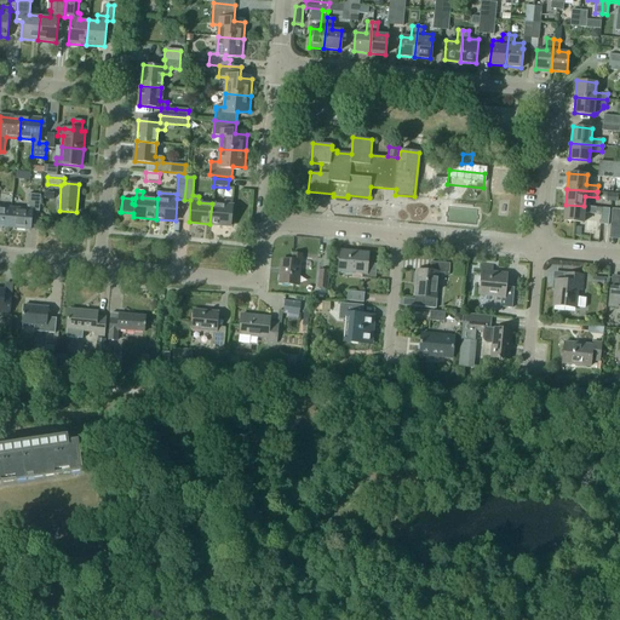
[(12,208),(10,228),(30,230),(32,211),(39,212),(40,196),(28,195),(27,210),(12,208)]
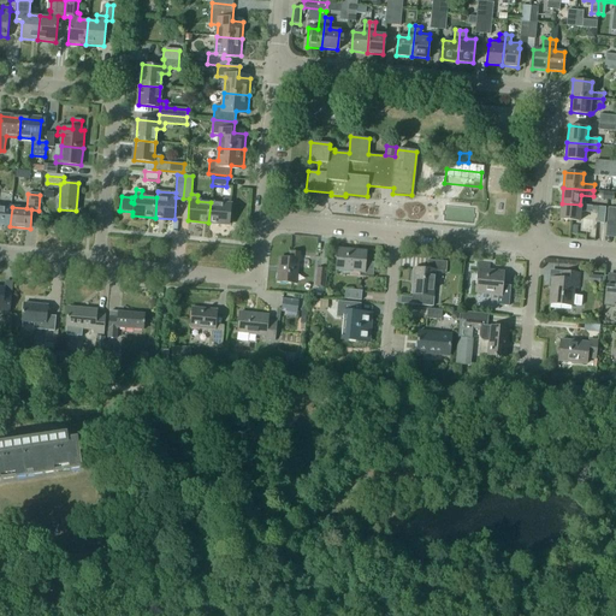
[(211,202),(208,223),(229,224),(231,205),(230,203),(231,197),(225,197),(225,203),(211,202)]
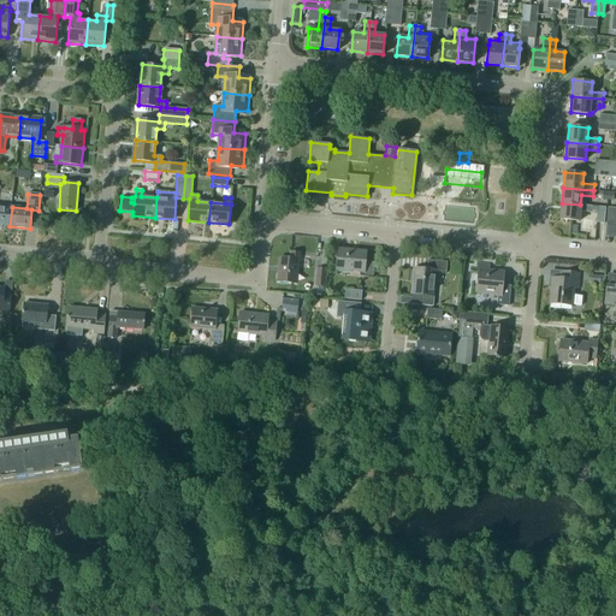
[(580,211),(597,212),(596,223),(604,223),(605,207),(580,205),(562,203),(561,219),(579,220),(580,211)]
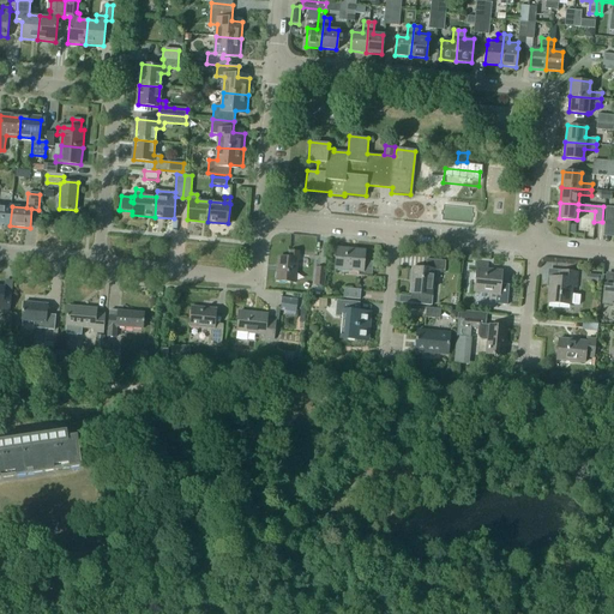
[(10,226),(12,206),(0,204),(0,227),(2,228),(2,226),(10,226)]
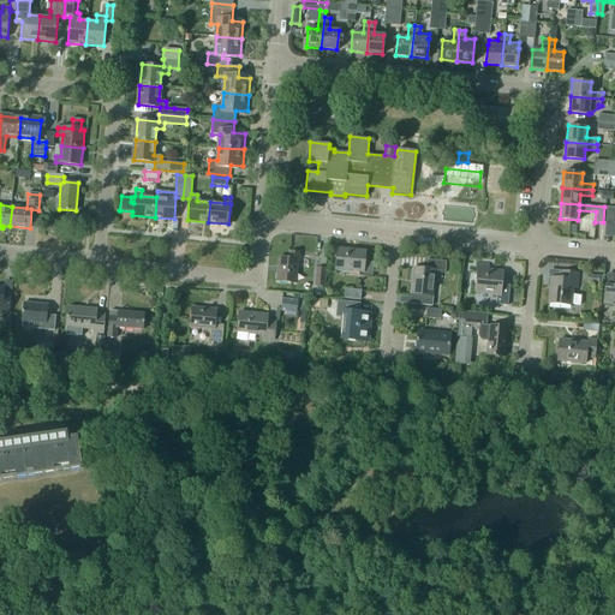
[(364,262),(364,252),(338,250),(335,269),(359,270),(359,275),(372,276),(374,262),(364,262)]
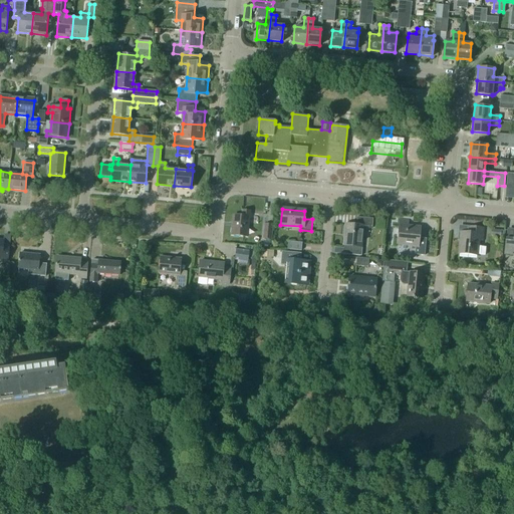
[(241,216),(234,215),(232,235),(247,236),(249,217),(250,217),(250,212),(242,211),(241,216)]
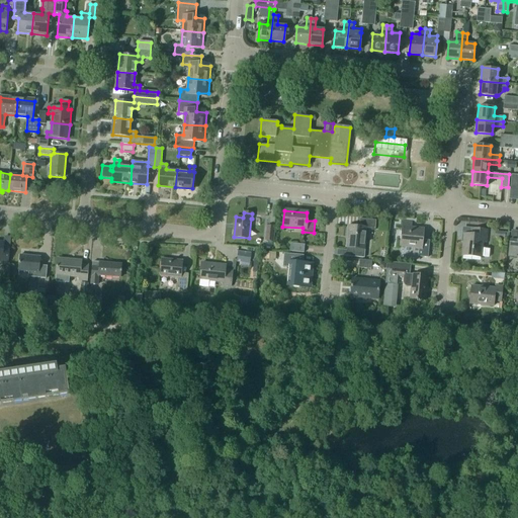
[(360,219),(359,228),(347,227),(345,246),(349,247),(348,256),(364,257),(365,248),(363,248),(365,228),(375,229),(376,221),(360,219)]
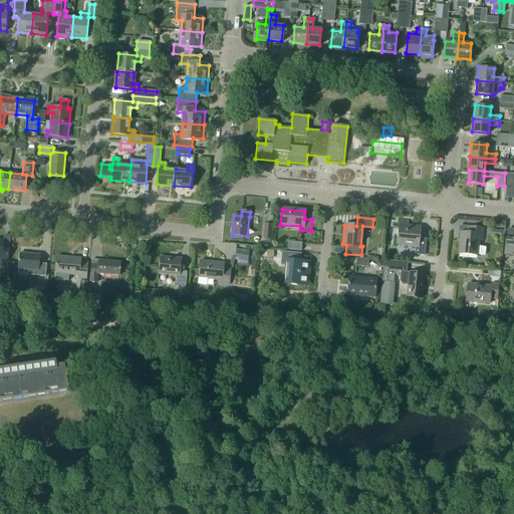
[(409,250),(415,250),(415,254),(425,255),(426,238),(420,238),(421,227),(408,225),(409,221),(399,220),(398,241),(410,242),(409,250)]
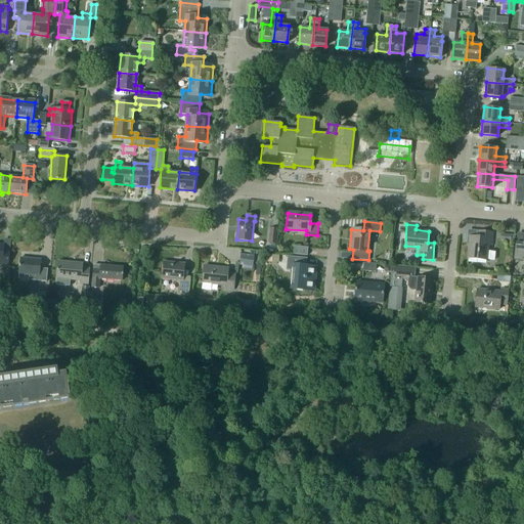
[(276,244),(277,228),(269,227),(268,243),(276,244)]
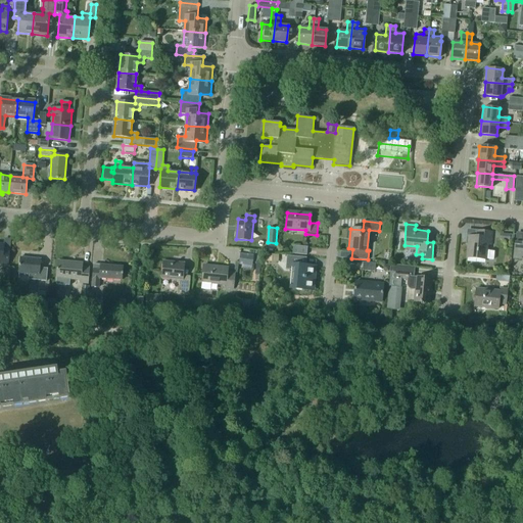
[(469,235),(467,257),(486,259),(486,258),(493,258),(494,250),(487,250),(487,244),(491,244),(492,231),(478,230),(478,236),(469,235)]
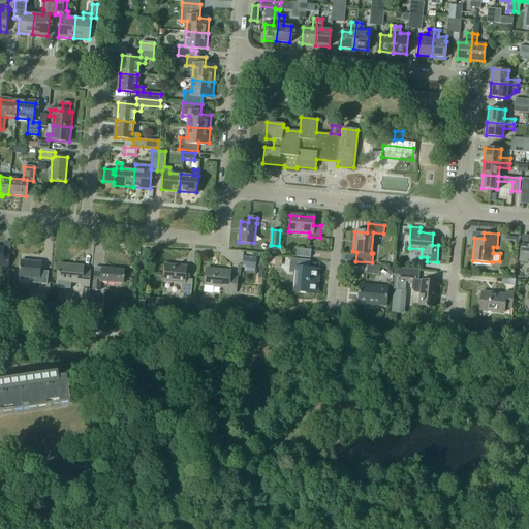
[(528,237),(528,238),(528,246),(521,245),(519,260),(527,261),(527,258),(528,258),(528,237)]
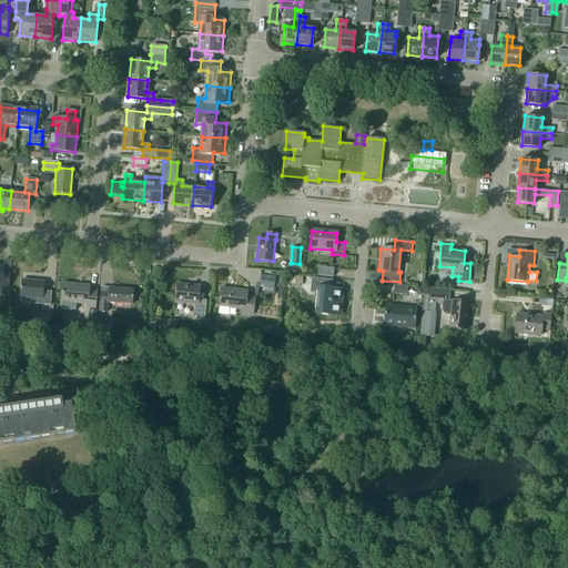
[(0,264),(0,286),(8,287),(10,272),(2,271),(3,265),(0,264)]
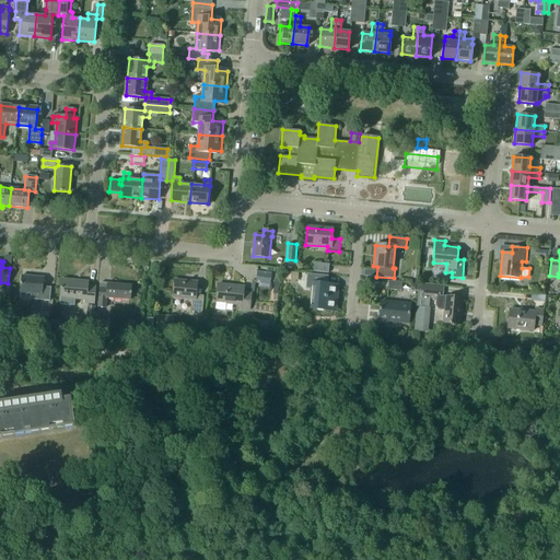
[(328,272),(329,264),(313,263),(313,271),(328,272)]
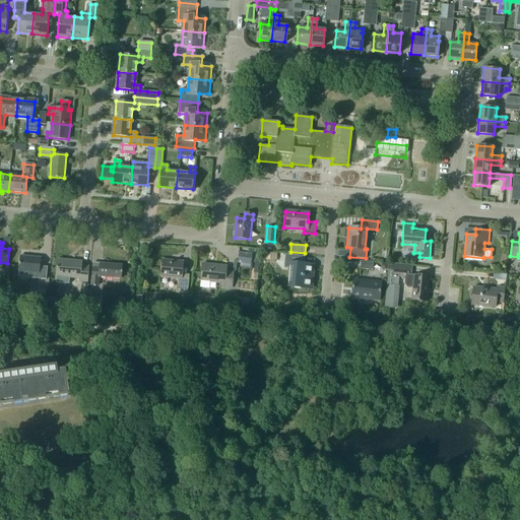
[(259,255),(239,252),(237,263),(251,265),(251,263),(258,264),(259,255)]
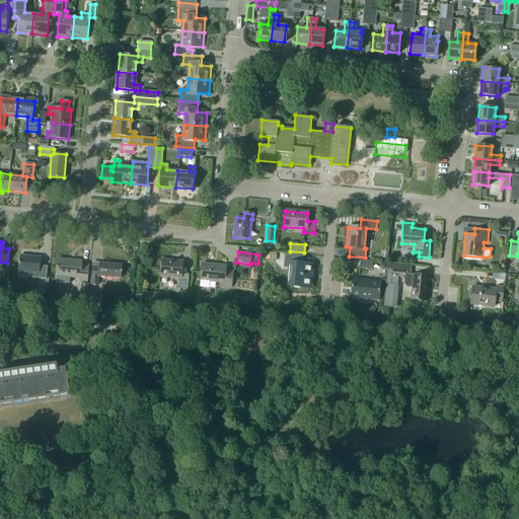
[(277,253),(264,252),(263,260),(276,261),(277,253)]
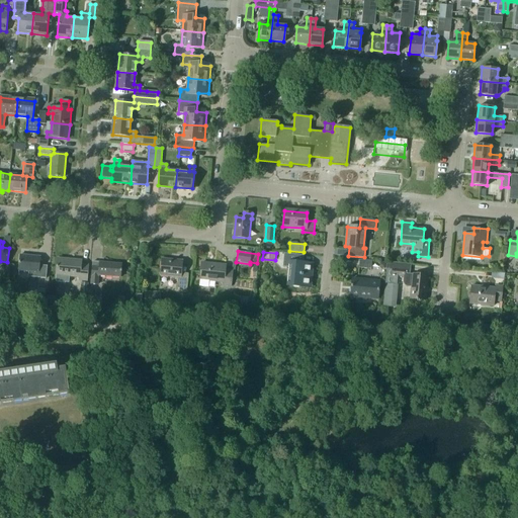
[(303,263),(304,255),(284,253),(282,266),(292,267),(290,284),(309,286),(311,264),(303,263)]
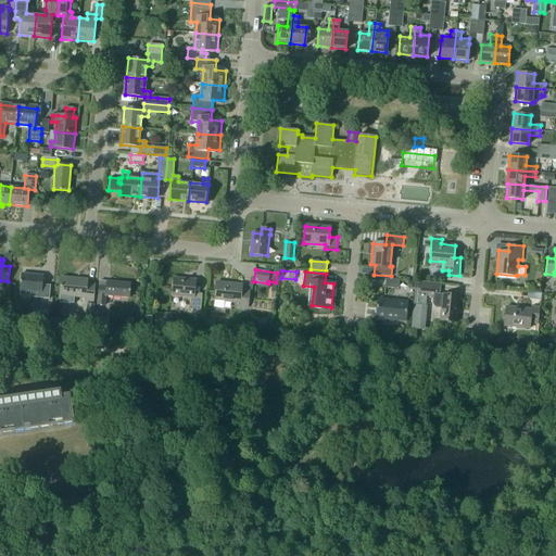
[(21,274),(20,290),(30,291),(30,298),(49,299),(50,286),(42,285),(42,276),(21,274)]
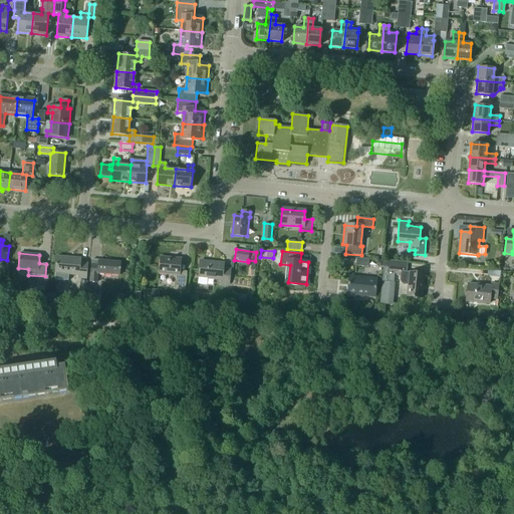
[(56,256),(55,273),(78,275),(77,279),(85,279),(87,263),(80,263),(81,259),(56,256)]
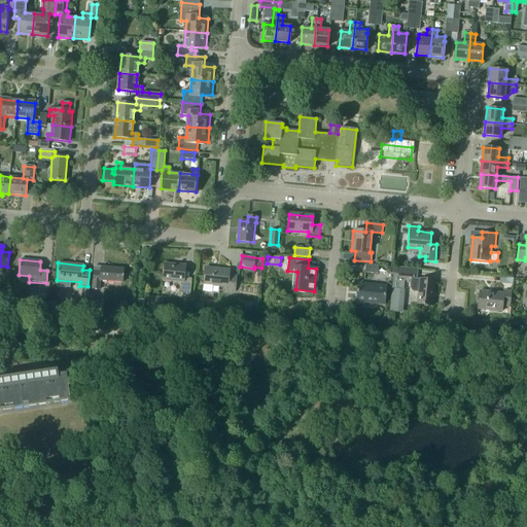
[(165,264),(163,280),(181,282),(180,294),(190,294),(191,279),(184,278),(185,266),(165,264)]
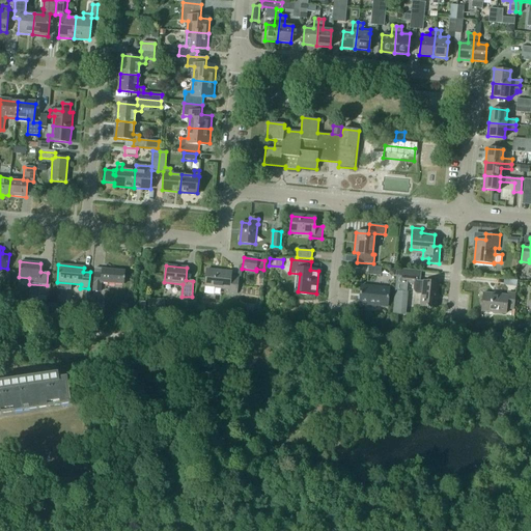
[(380,275),(381,267),(369,266),(368,274),(380,275)]
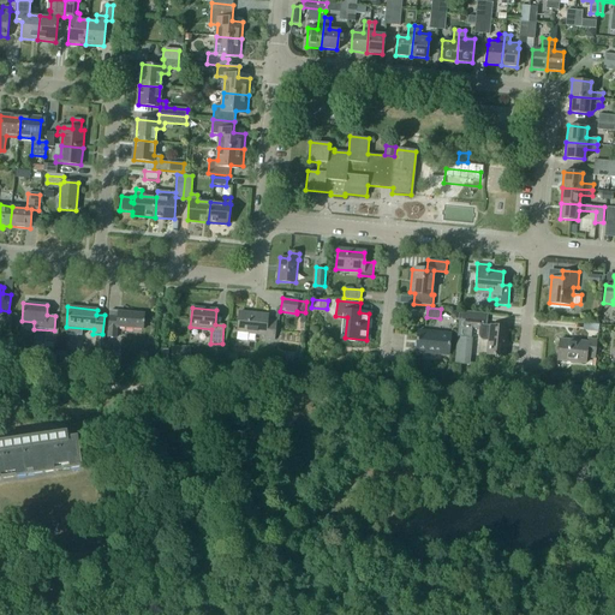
[(477,312),(459,310),(459,320),(460,320),(455,363),(469,364),(472,329),(479,329),(479,333),(479,335),(481,338),(482,339),(483,340),(488,341),(487,354),(506,356),(507,327),(483,324),(484,322),(481,320),(477,320),(477,312)]
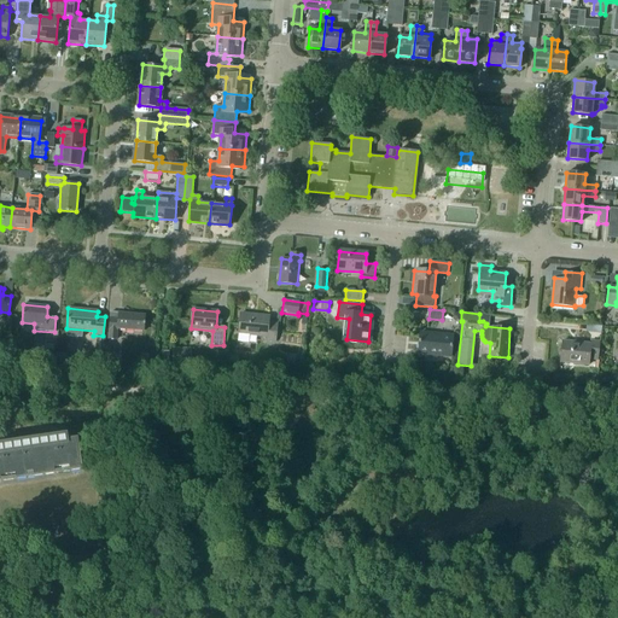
[(145,315),(118,313),(110,313),(109,330),(109,338),(117,339),(117,328),(144,331),(145,315)]
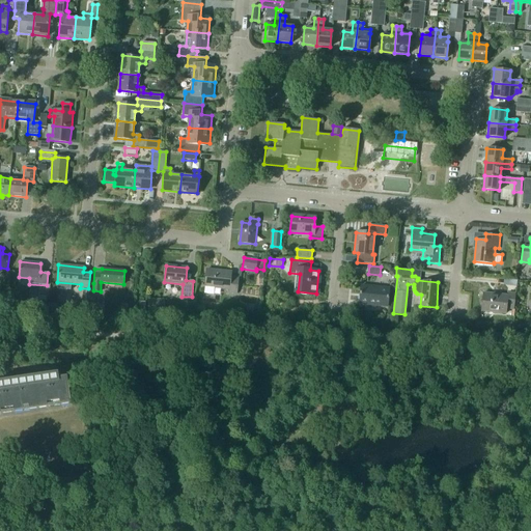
[(231,276),(231,271),(206,270),(204,294),(214,295),(215,288),(230,289),(229,292),(238,294),(239,277),(231,276)]
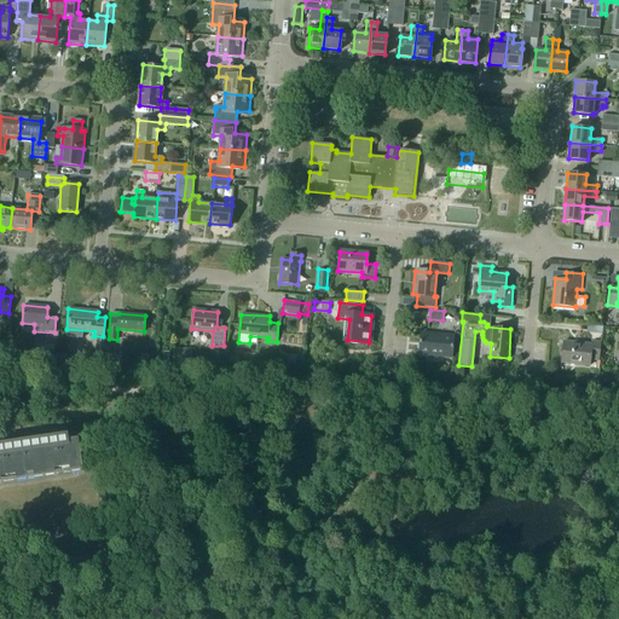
[(452,357),(453,335),(422,333),(420,353),(452,357)]
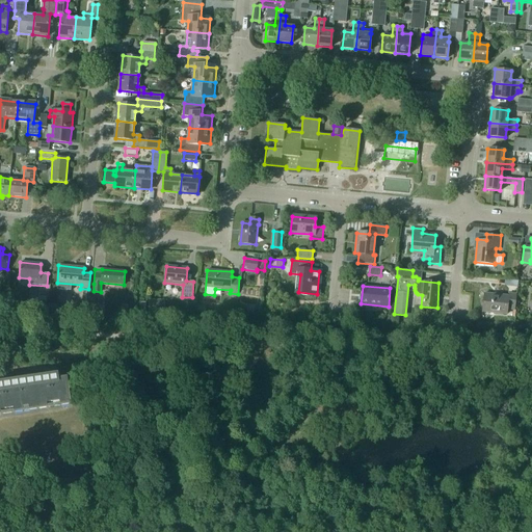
[(90,291),(83,290),(81,312),(88,312),(90,291)]
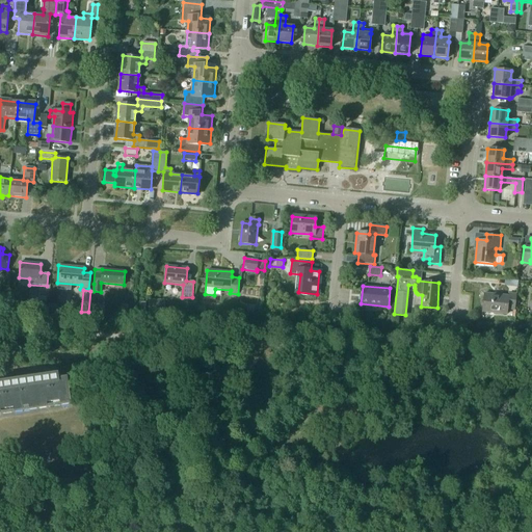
[(509,293),(509,296),(483,293),(482,311),(506,314),(507,309),(514,310),(516,294),(509,293)]
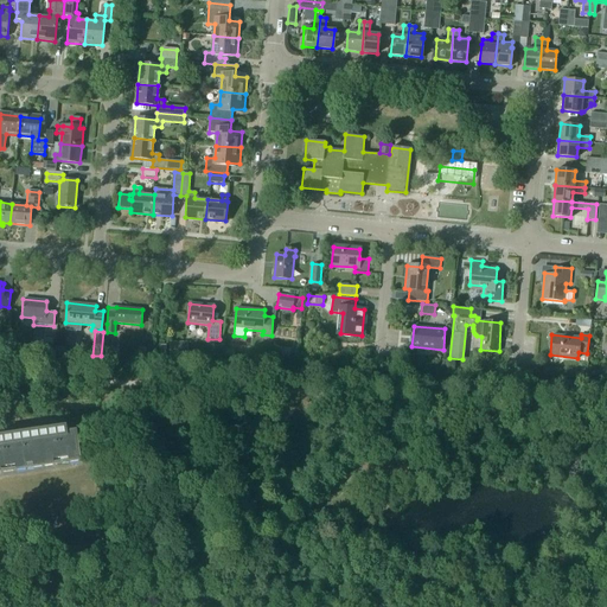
[(53,339),(44,338),(43,347),(52,349),(53,339)]
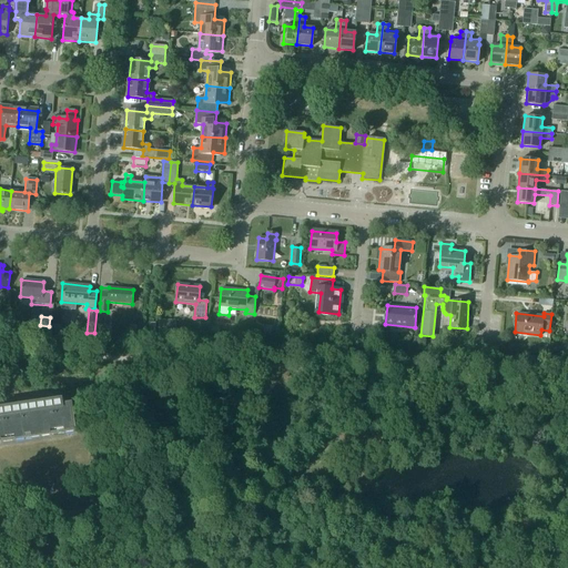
[(159,320),(158,334),(175,334),(175,321),(159,320)]
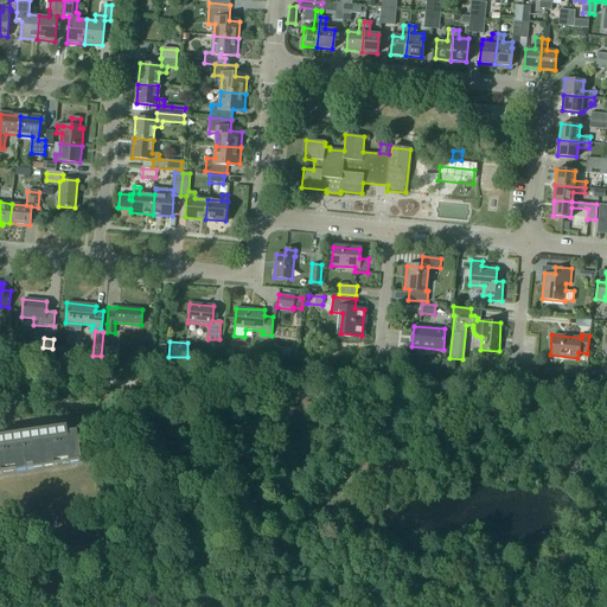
[(221,346),(210,345),(209,356),(219,357),(221,346)]
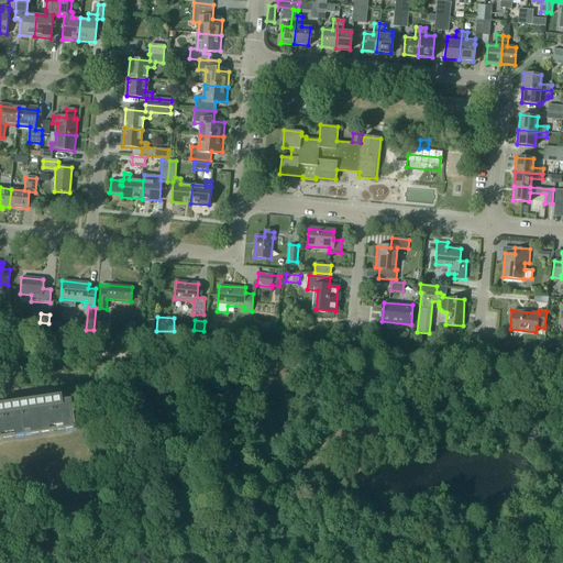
[(277,324),(263,322),(262,331),(276,332),(277,324)]
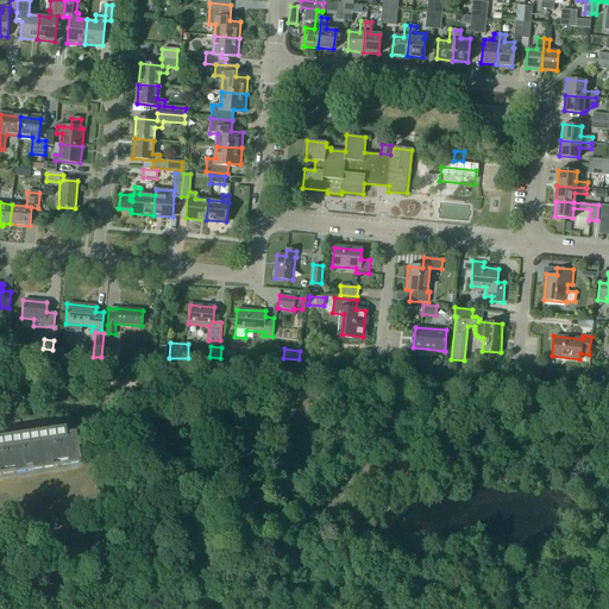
[(0,473),(80,463),(75,433),(67,435),(66,428),(0,437),(0,473)]
